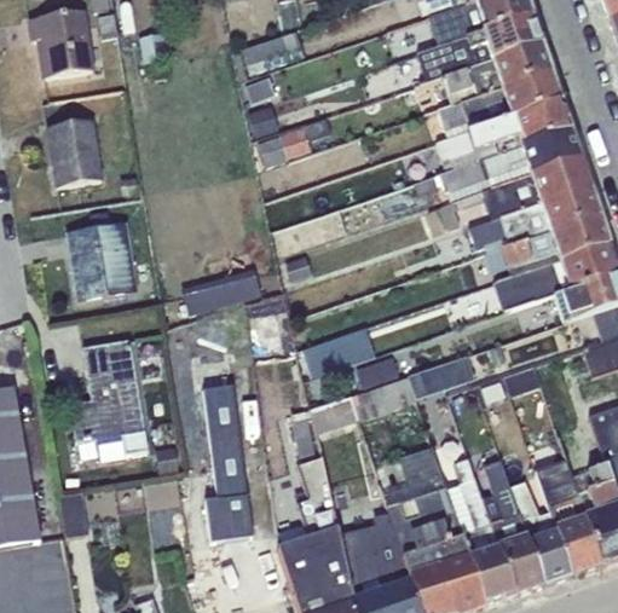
[(92,0),(93,10),(110,7),(109,0),(92,0)]
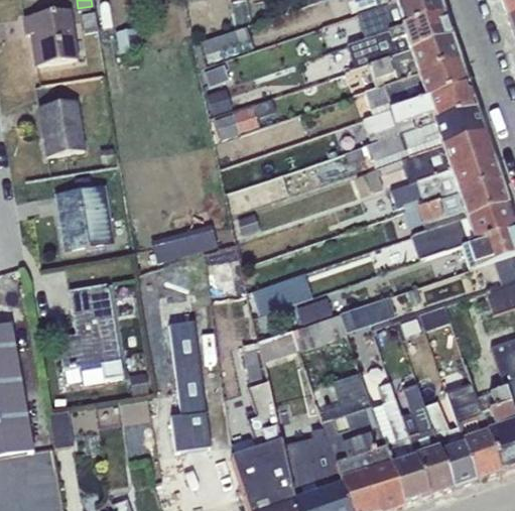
[(232,0),(236,22),(251,19),(248,0),(232,0)]
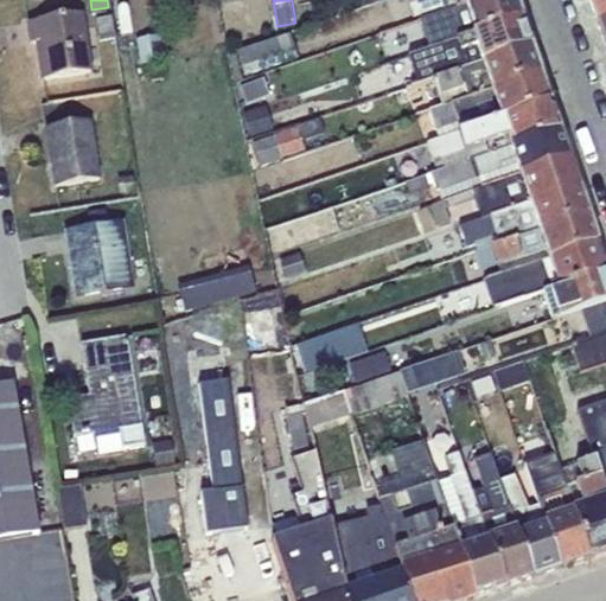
[(409,0),(415,17),(420,14),(464,0),(409,0)]
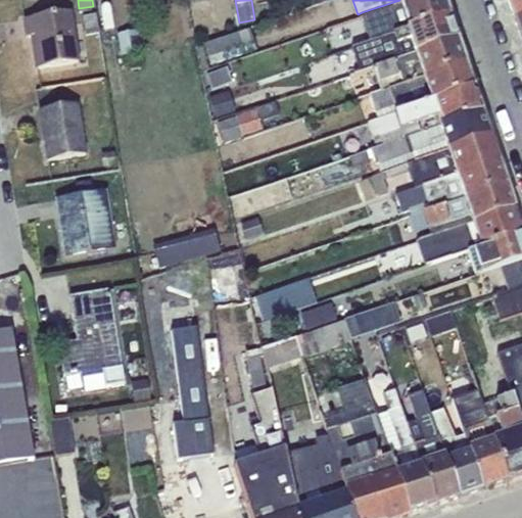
[(448,11),(444,0),(399,0),(362,12),(371,38),(448,11)]
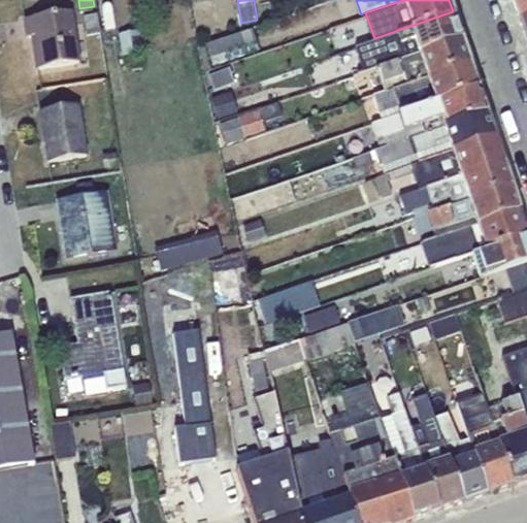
[(514,0),(520,15),(526,12),(526,0),(514,0)]
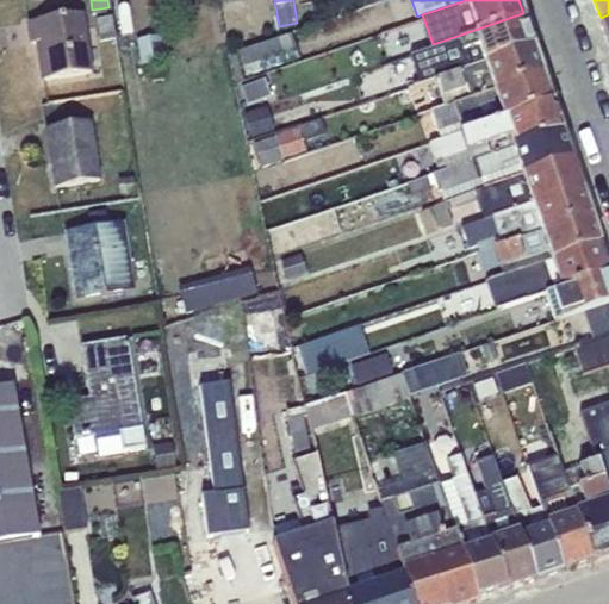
[(94,68),(85,10),(30,18),(32,39),(42,38),(42,50),(41,50),(44,75),(94,68)]
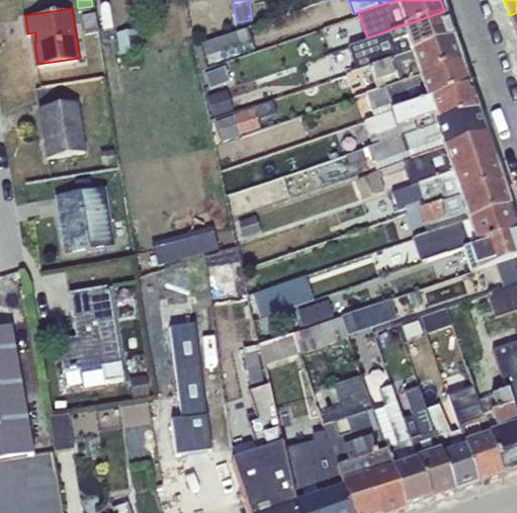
[(95,10),(82,12),(85,31),(99,29),(95,10)]
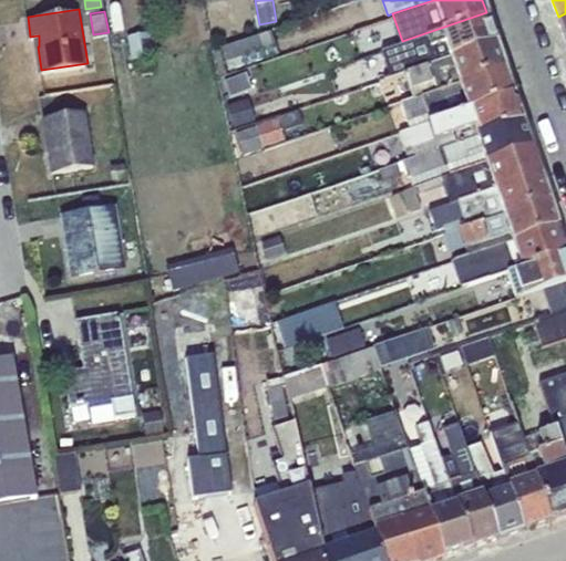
[(495,38),(486,12),(402,41),(382,48),(390,72),(404,68),(495,38)]
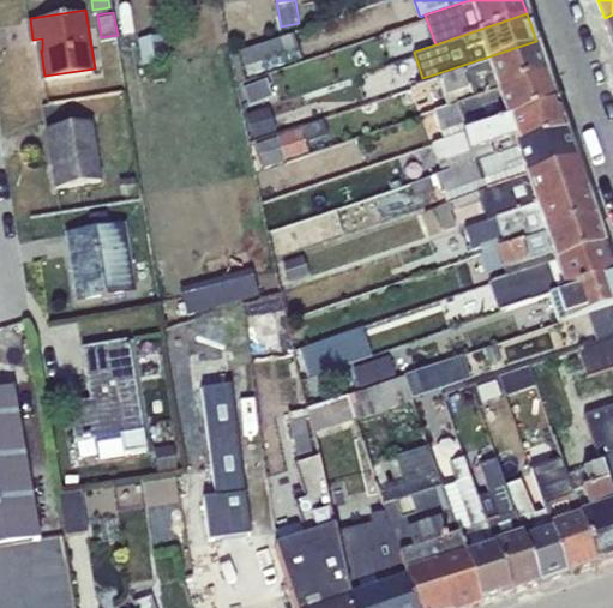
[(168,30),(138,36),(143,62),(173,56),(168,30)]
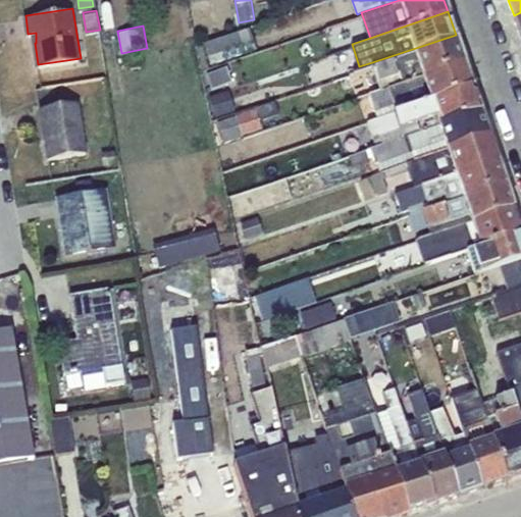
[(249,26),(204,41),(211,62),(257,47),(249,26)]
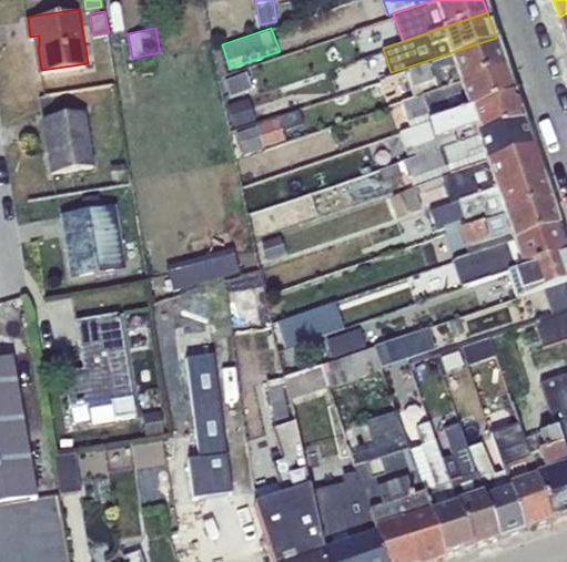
[(505,64),(496,38),(405,68),(414,94),(505,64)]
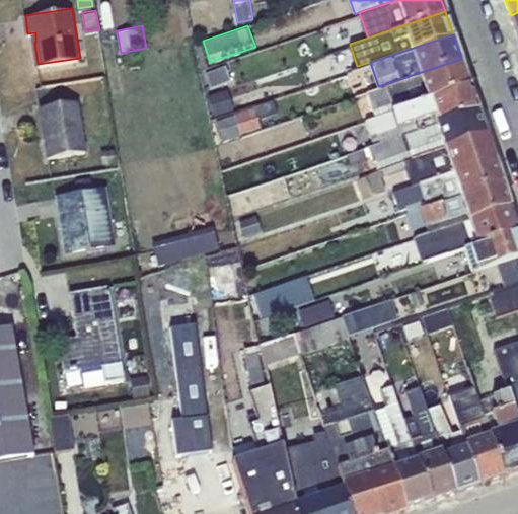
[(469,82),(461,59),(378,86),(367,90),(375,115),(469,82)]
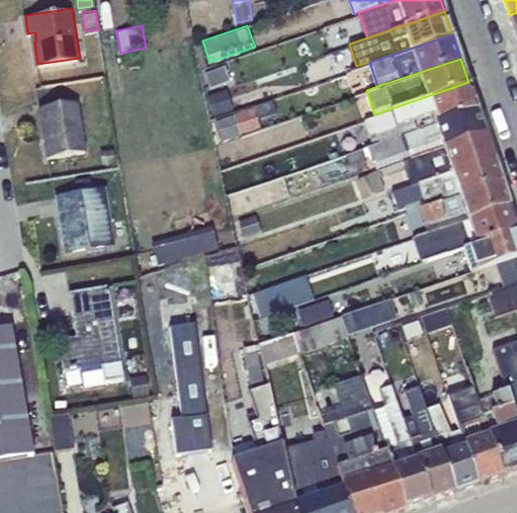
[(227,64),(206,70),(210,85),(231,79),(227,64)]
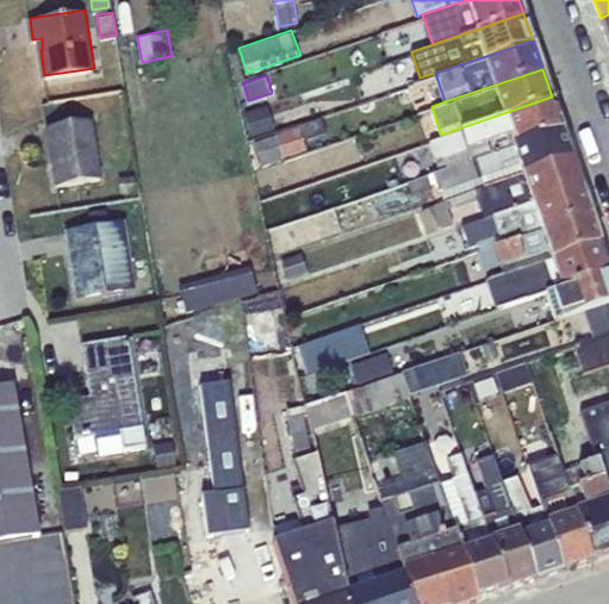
[(561,125),(552,97),(441,135),(429,138),(439,167),(561,125)]
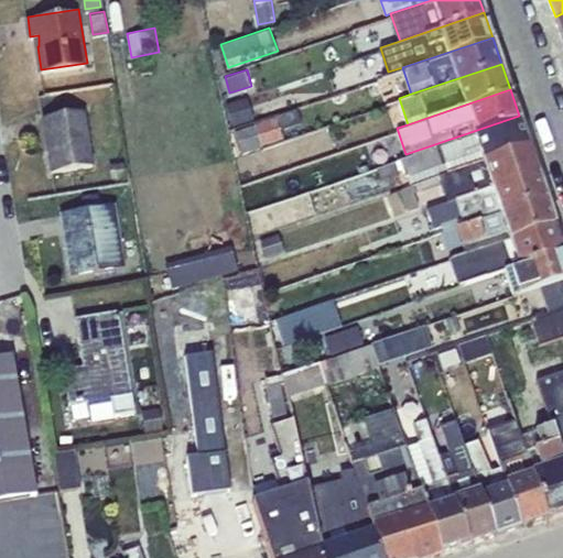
[(248,95),(227,101),(231,124),(255,117),(248,95)]
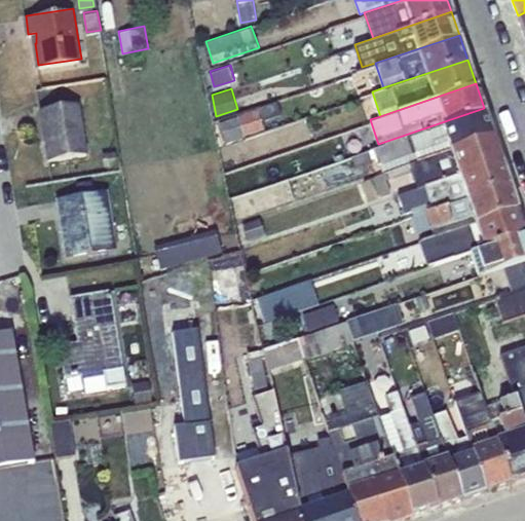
[(278,100),(219,120),(226,141),(266,126),(264,118),(283,112),(278,100)]
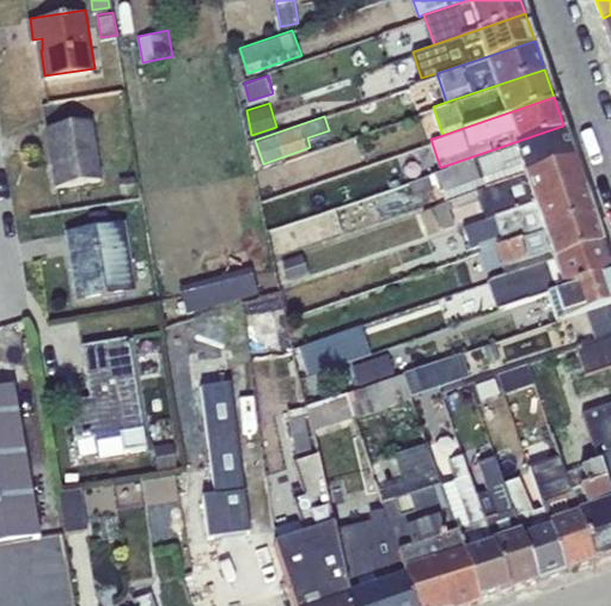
[(93,117),(47,124),(56,183),(103,176),(93,117)]
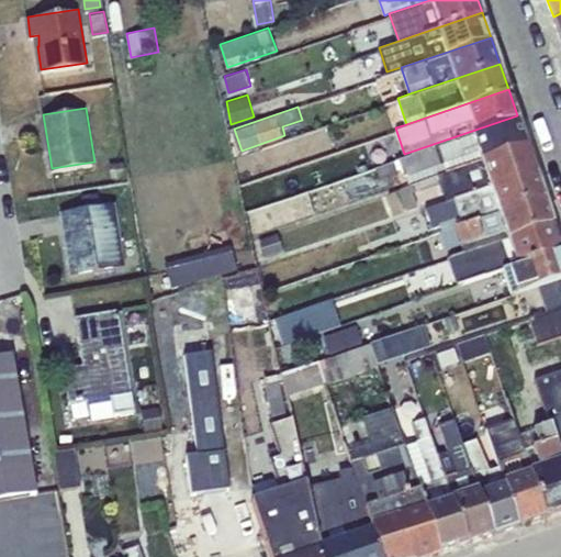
[(526,142),(517,115),(404,154),(376,164),(380,175),(402,166),(405,175),(407,175),(410,181),(438,171),(526,142)]
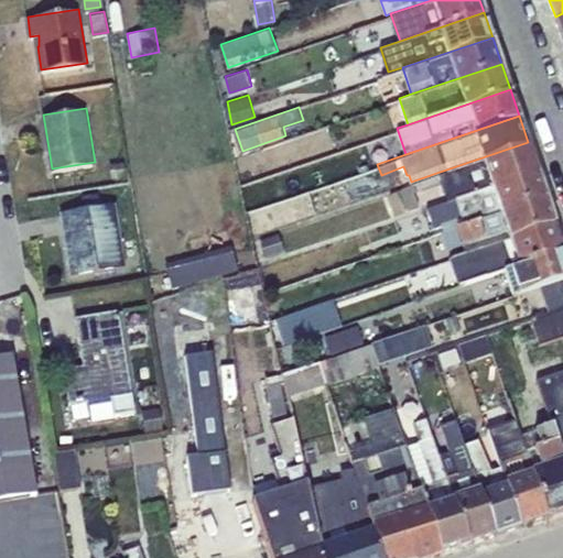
[(537,167),(528,142),(440,172),(443,179),(447,197),(537,167)]
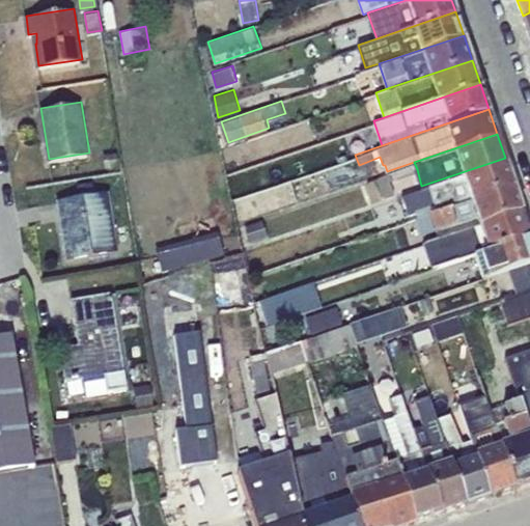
[(505,158),(421,186),(402,193),(409,213),(416,211),(417,216),(513,183),(505,158)]
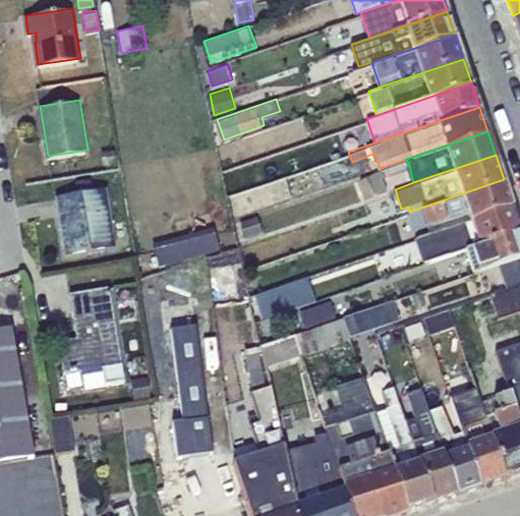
[(409,166),(406,159),(380,168),(371,170),(377,188),(386,185),(383,175),(409,166)]
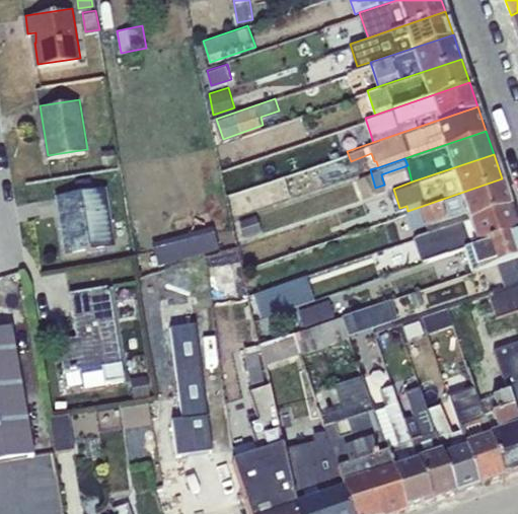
[(510,203),(502,178),(408,211),(407,211),(412,227),(426,223),(429,230),(510,203)]
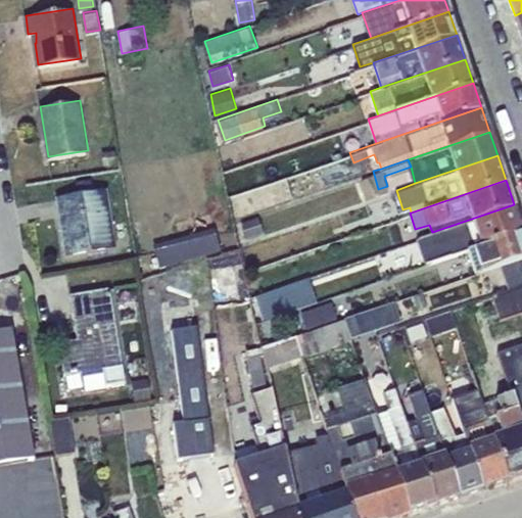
[(108,188),(57,196),(61,222),(62,222),(66,250),(65,250),(66,251),(110,243),(113,257),(132,255),(130,242),(117,244),(108,188)]
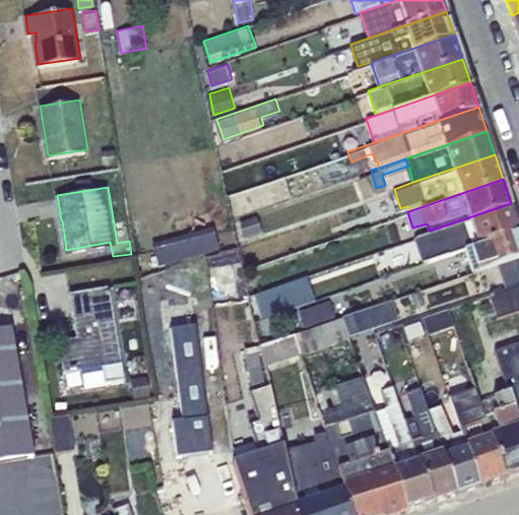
[(518,226),(511,203),(430,231),(412,236),(423,262),(465,247),(518,229),(518,226)]
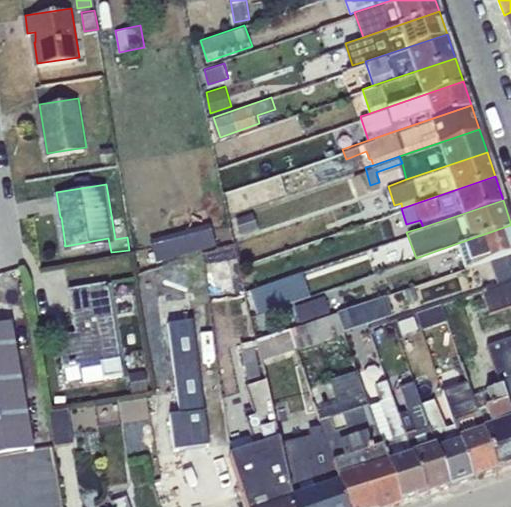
[(254,210),(236,215),(242,232),(259,226),(254,210)]
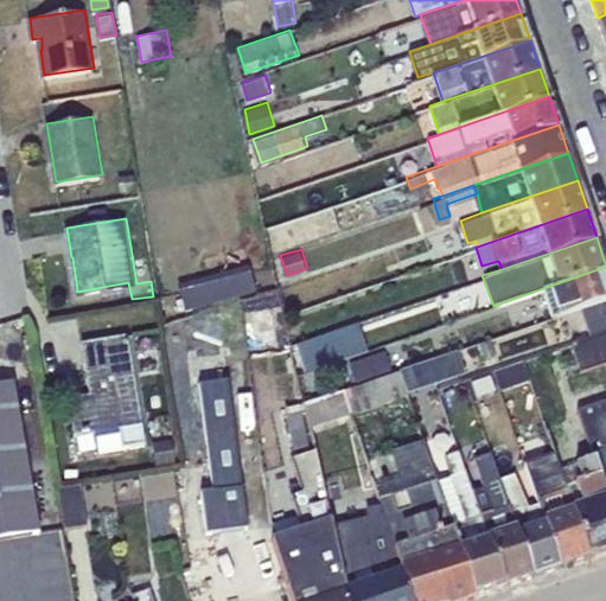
[(250,261),(178,281),(185,308),(257,288),(250,261)]
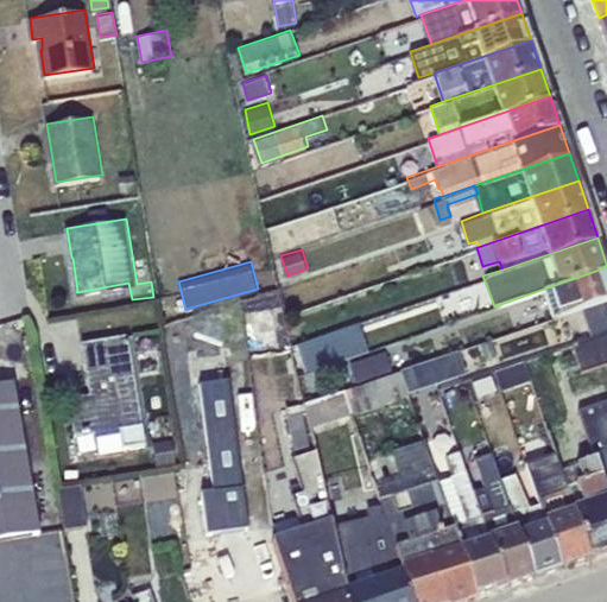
[(606,267),(544,289),(552,315),(567,310),(606,297),(606,267)]
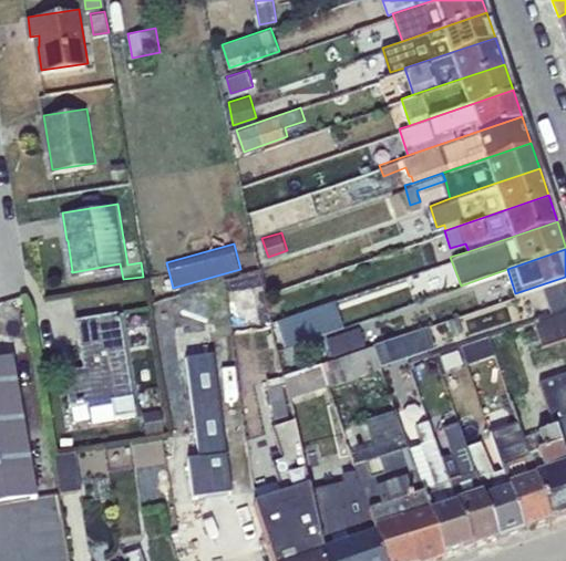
[(565,277),(528,289),(532,301),(541,305),(548,303),(552,312),(565,305),(565,277)]
